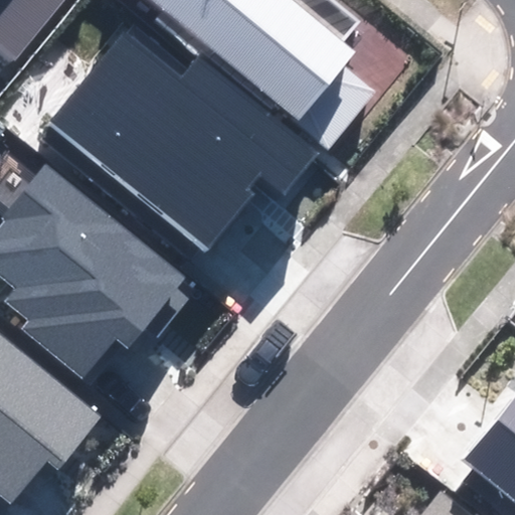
[(0,0),(0,47),(18,62),(67,0),(0,0)]
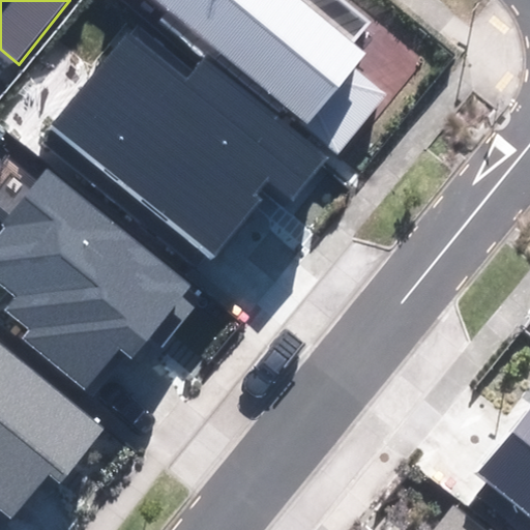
[(160,0),(335,152),(386,95),(352,65),(363,53),(301,0),(160,0)]
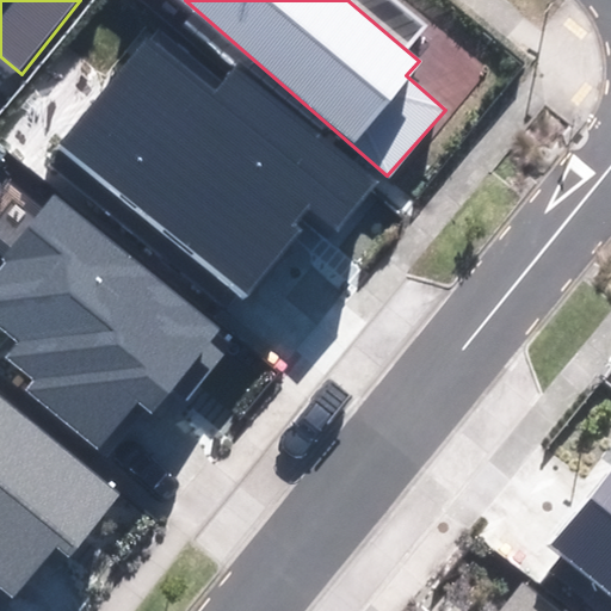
[(60,143),(245,298),(302,230),(294,224),(309,207),(339,230),(380,181),(240,66),(215,94),(148,38),(60,143)]
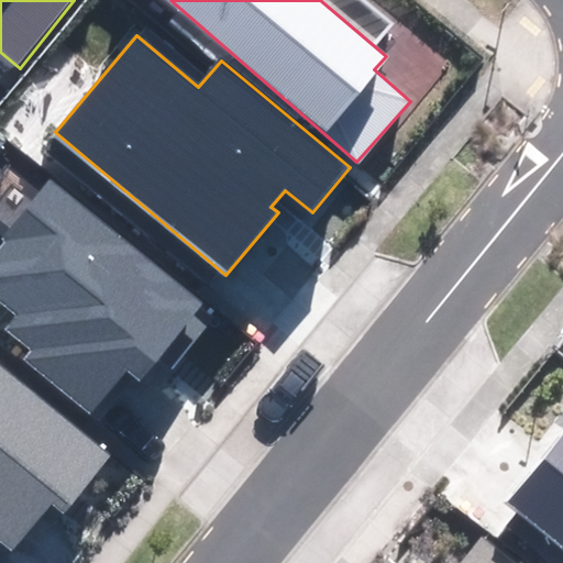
[(21,357),(91,412),(124,370),(139,382),(157,357),(174,371),(208,327),(192,315),(205,300),(47,178),(1,236),(7,240),(0,249),(0,301),(14,313),(2,329),(29,349),(21,357)]
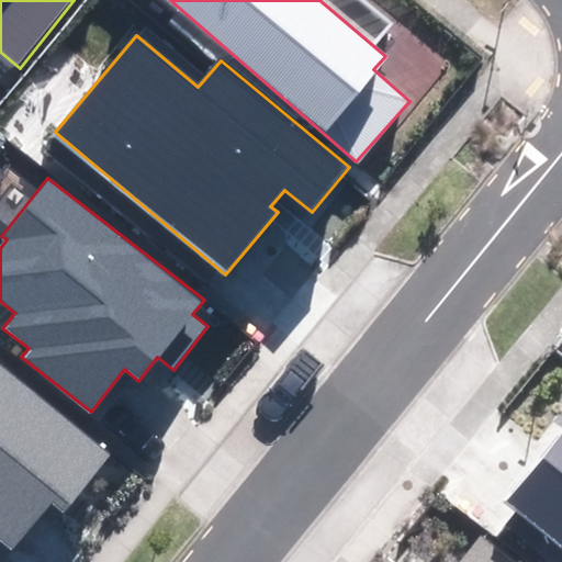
[(0,542),(11,552),(52,502),(65,513),(117,448),(0,352),(0,542)]
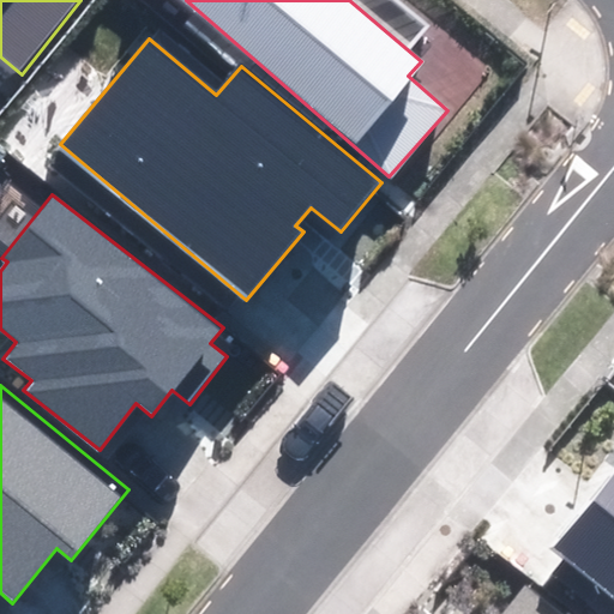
[(613,470),(553,543),(613,594),(613,470)]
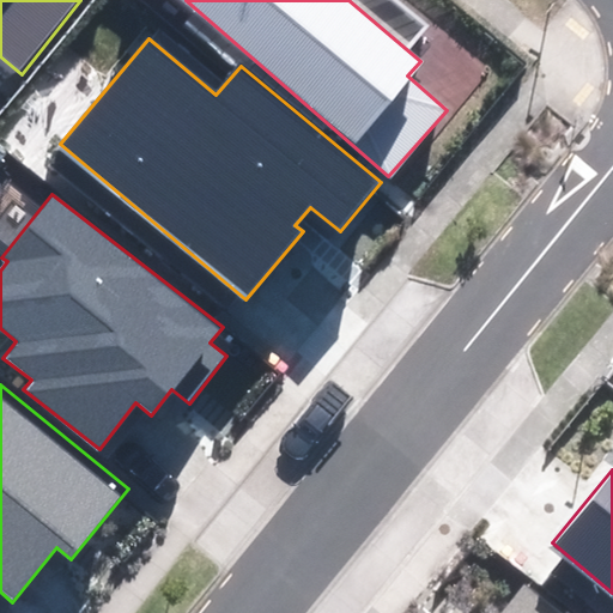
[(560,612),(527,586),(504,612),(560,612)]
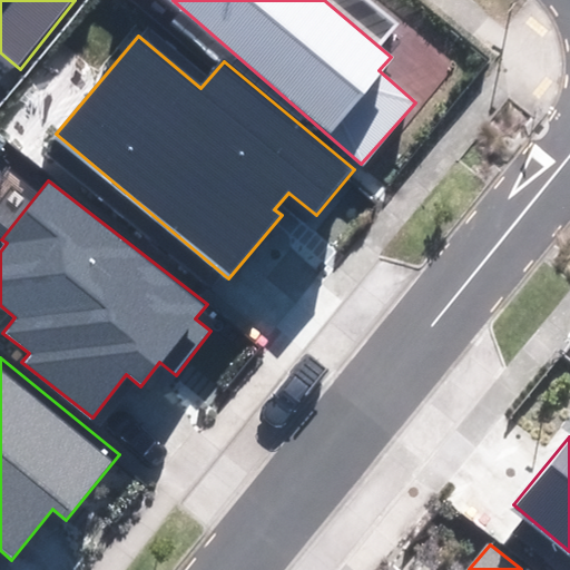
All buildings are outlined.
